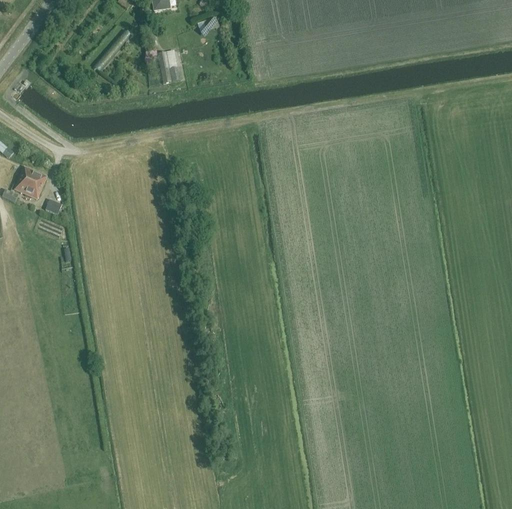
[(152,0),(154,9),(170,7),(169,0),(152,0)]
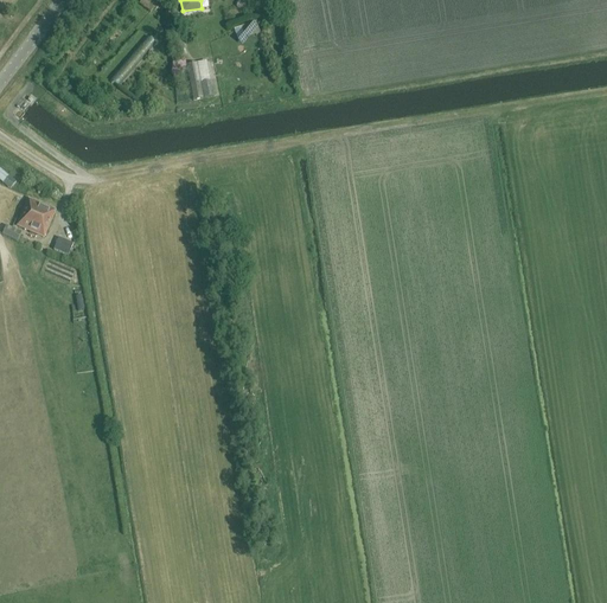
[(255,19),(234,26),(238,38),(260,31),(255,19)]
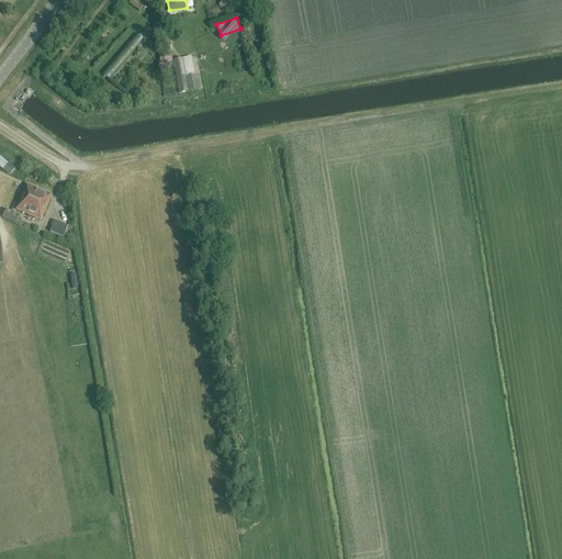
[(186,71),(199,69),(195,53),(182,55),(186,71)]
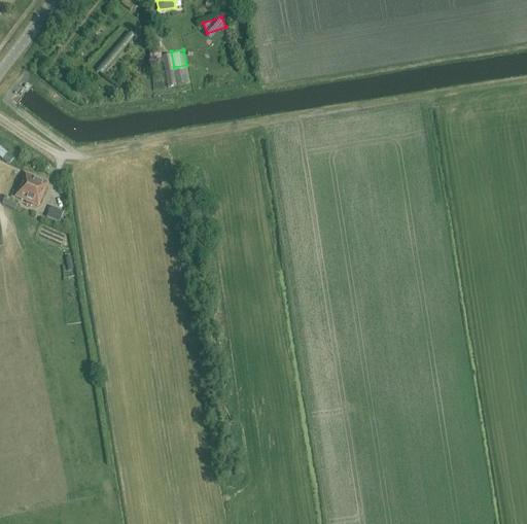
[(161,54),(168,85),(187,81),(184,67),(174,69),(171,51),(161,54)]
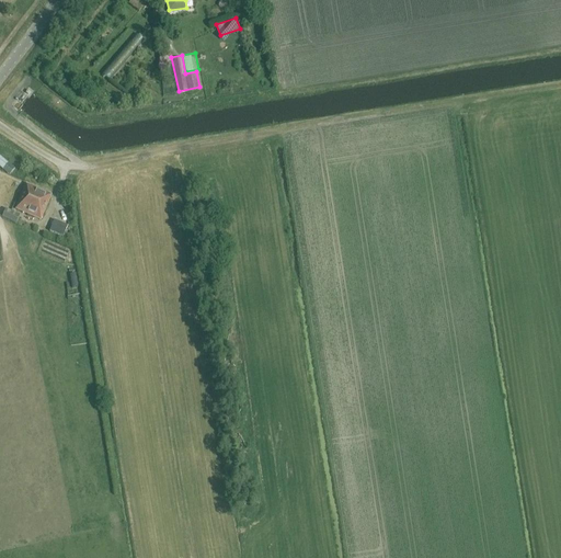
[(41,216),(50,193),(27,183),(16,206),(41,216)]
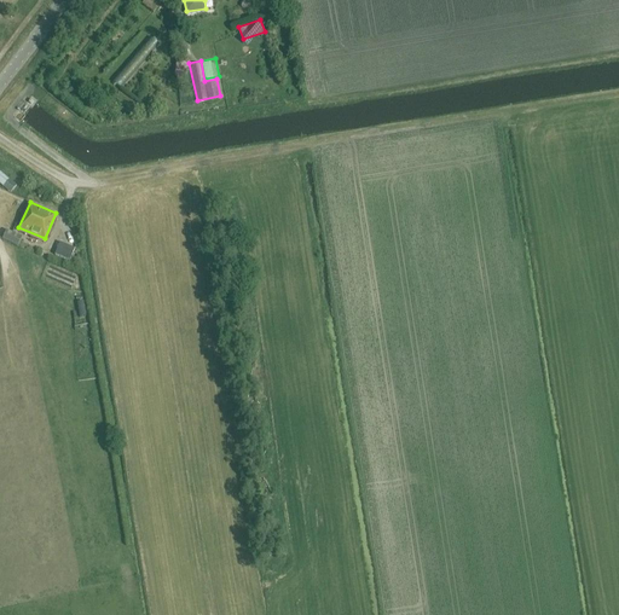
[(18,244),(22,236),(6,230),(3,237),(18,244)]
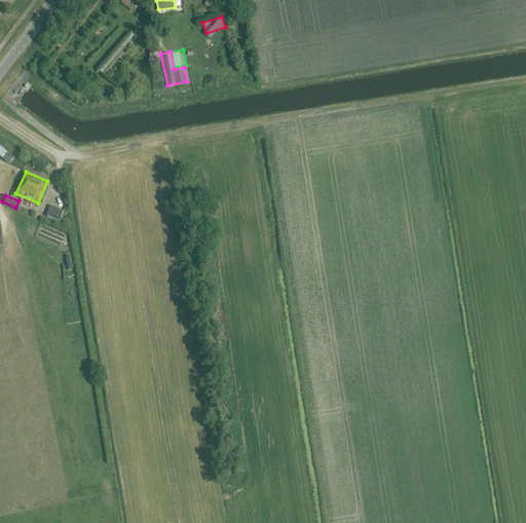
[(46,215),(59,220),(64,210),(51,204),(46,215)]
